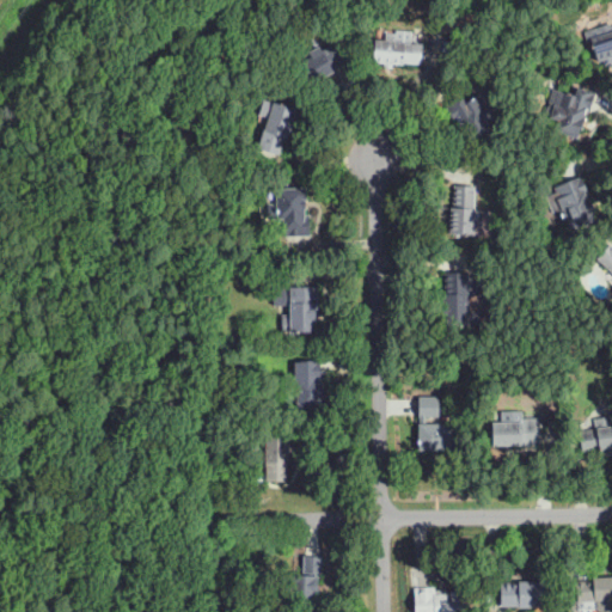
[(403,66),(389,65),(373,63),(375,38),(385,40),(386,34),(396,34),(396,30),(404,31),(404,43),(423,44),(421,65),(403,63),(403,66)]
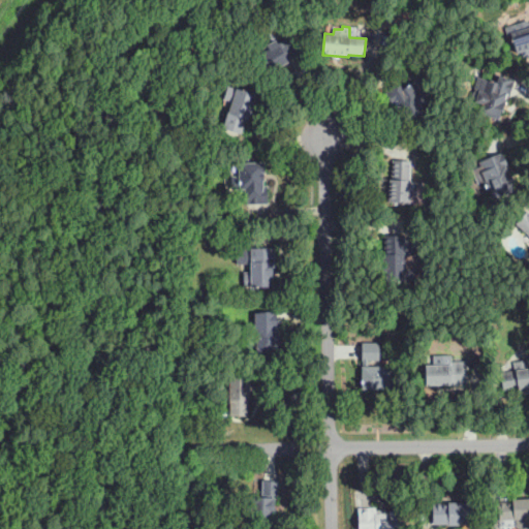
[(528,49),(516,53),(515,47),(510,32),(528,27),(528,49)]
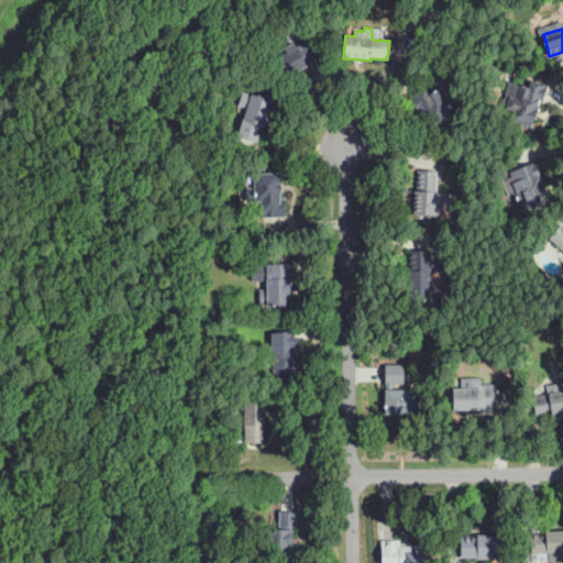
[(283,80),(267,52),(278,46),(280,52),(286,48),(285,47),(295,42),(297,45),(313,36),(323,56),(299,69),(301,73),(291,77),(290,76),(283,80)]
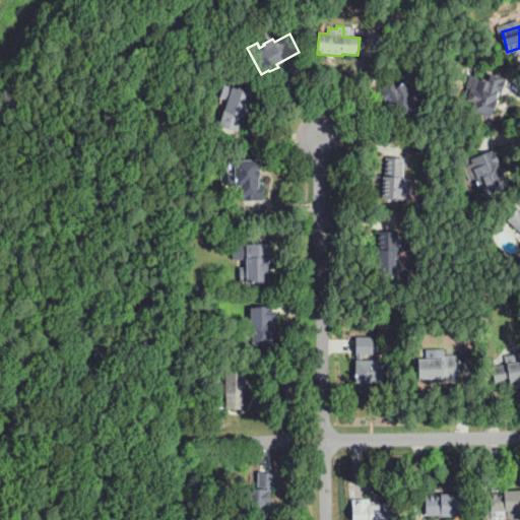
[(489,117),(471,112),(474,102),(467,100),(471,88),(469,87),(472,76),(488,80),(490,74),(508,79),(503,93),(501,92),(496,109),(491,108),(489,117)]
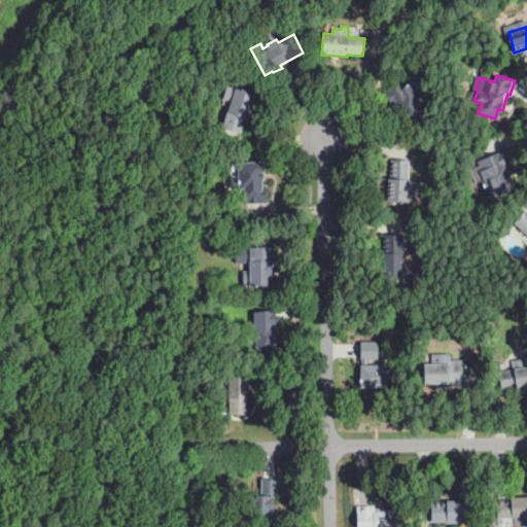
[(409,127),(396,109),(398,107),(395,103),(392,106),(383,92),(397,81),(402,89),(411,82),(418,94),(421,92),(426,93),(429,97),(428,101),(421,106),(427,114),(409,127)]
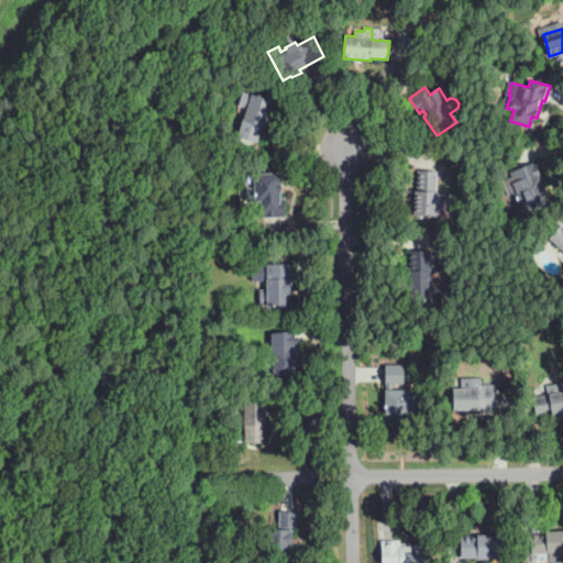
[(256,142),(254,142),(238,136),(243,120),(247,109),(238,106),(242,91),(274,101),(265,128),(262,127),(256,142)]
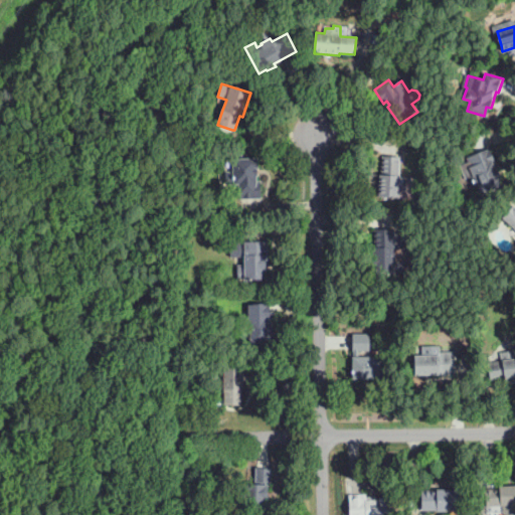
[(481,194),(479,190),(469,167),(471,166),(467,157),(490,147),(496,162),(493,163),(496,171),(498,170),(500,176),(499,177),(503,184),(481,194)]
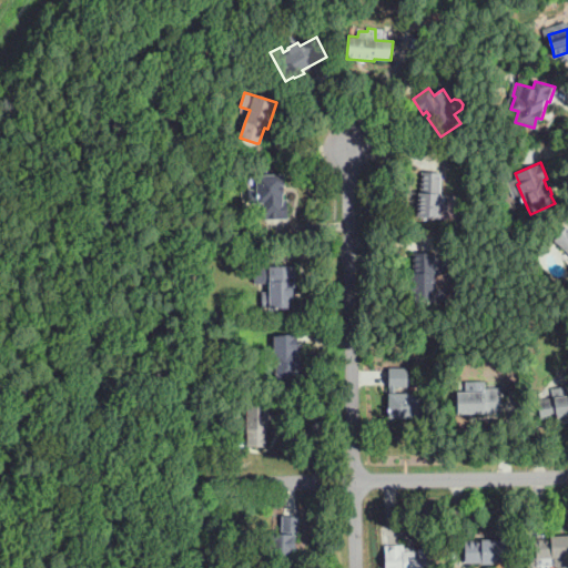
[(264,220),(264,216),(264,206),(257,206),(257,204),(249,204),(249,190),(256,190),(256,175),(284,174),(284,194),(283,194),(283,200),(287,200),(287,220),(264,220)]
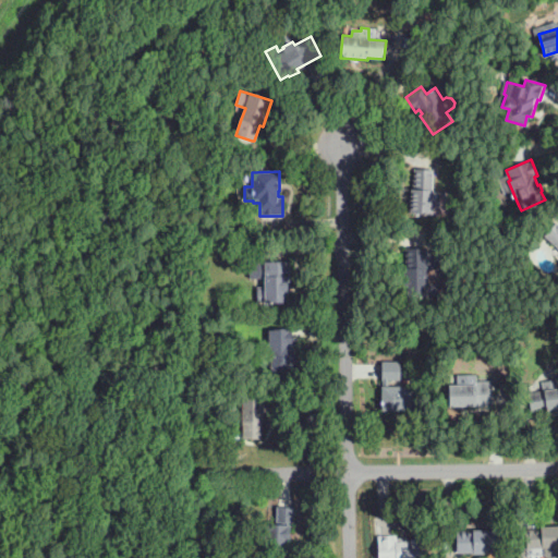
[(433,215),(411,214),(411,190),(414,190),(414,173),(434,174),(433,193),(441,193),(440,207),(433,207),(433,215)]
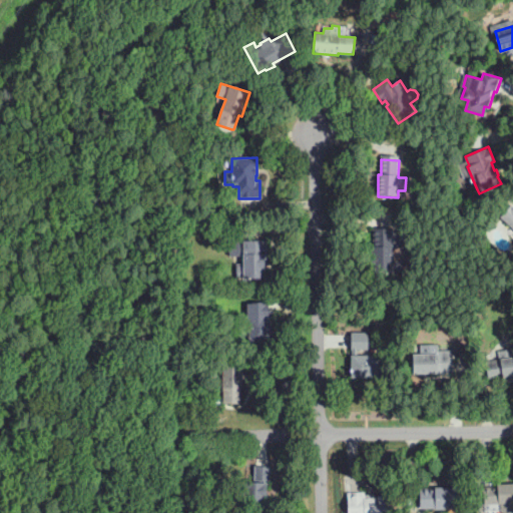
[(512,229),(499,216),(511,203),(512,204),(512,229)]
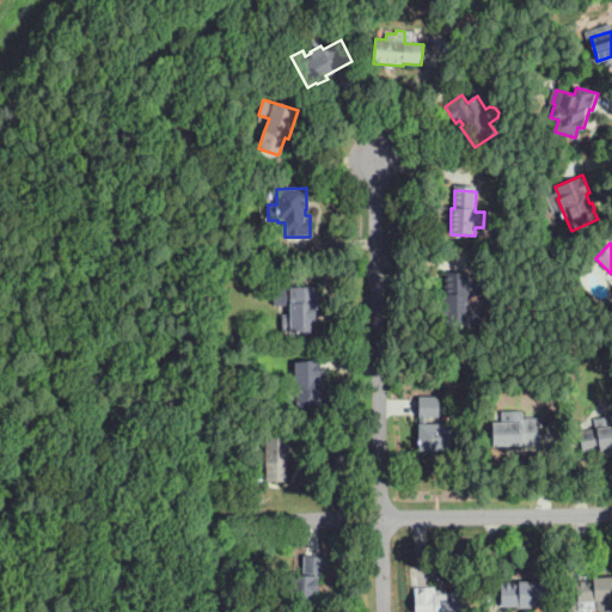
[(446,328),(446,314),(442,314),(442,305),(445,305),(444,294),(446,294),(445,274),(469,273),(469,279),(484,277),(485,295),(469,297),(470,311),(479,311),(479,325),(446,328)]
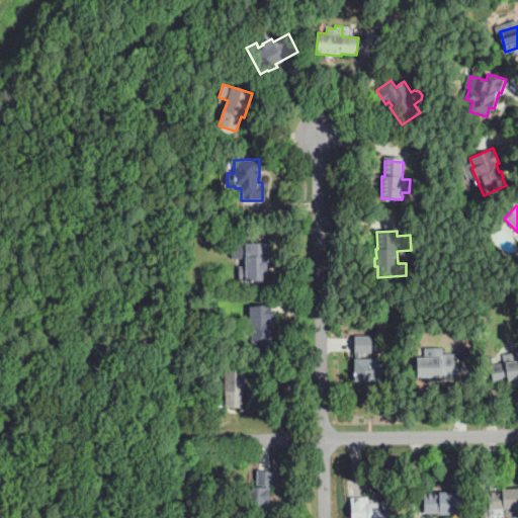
[(246,281),(246,280),(239,280),(239,267),(246,266),(246,258),(232,259),(232,244),(269,243),(269,270),(268,270),(268,281),(246,281)]
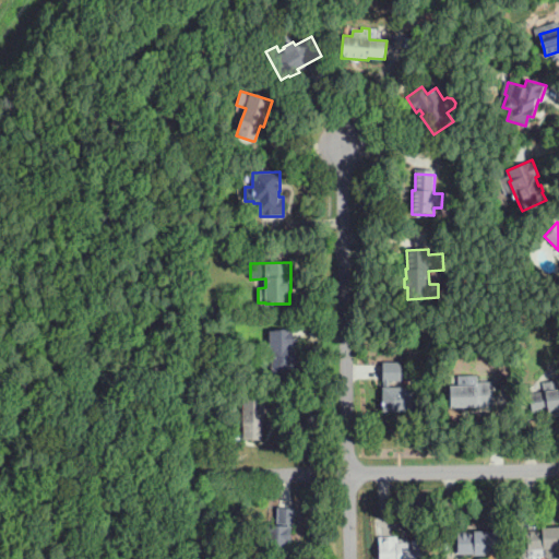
[(268,373),(268,347),(266,347),(266,328),(290,328),(290,345),(293,345),(293,366),(293,373),(268,373)]
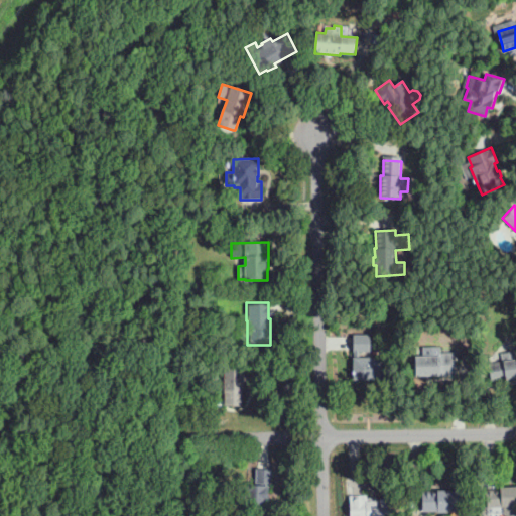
[(381,380),(380,380),(353,380),(353,335),(370,335),(370,354),(359,354),(359,357),(381,357),(381,380)]
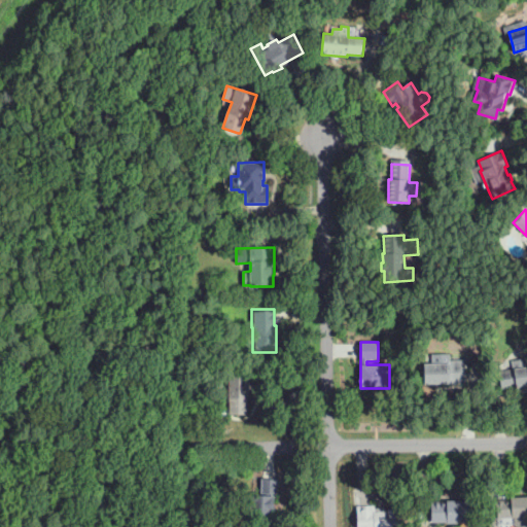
[(425,385),(424,364),(432,363),(432,354),(450,353),(451,360),(465,360),(466,384),(425,385)]
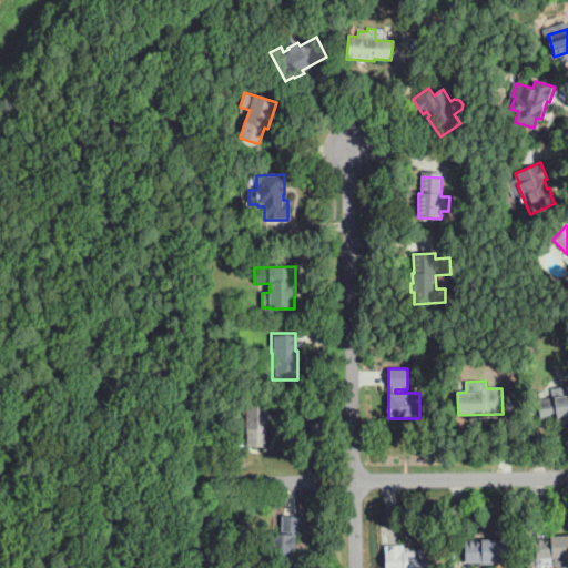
[(567,422),(558,424),(558,421),(557,417),(540,419),(538,401),(554,399),(554,396),(567,394),(567,422)]
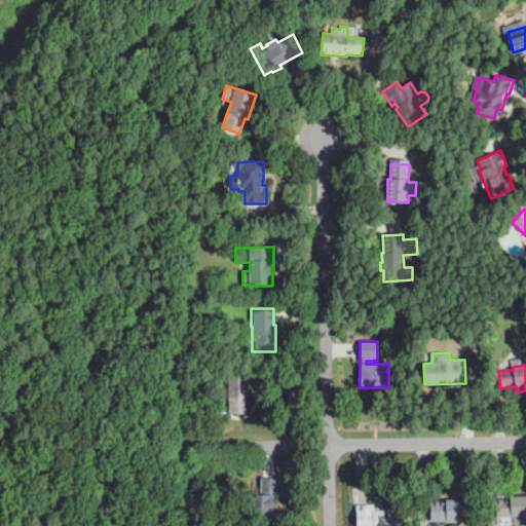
[(247,414),(246,414),(229,413),(229,401),(228,401),(228,374),(250,374),(250,390),(249,390),(249,399),(247,399),(247,414)]
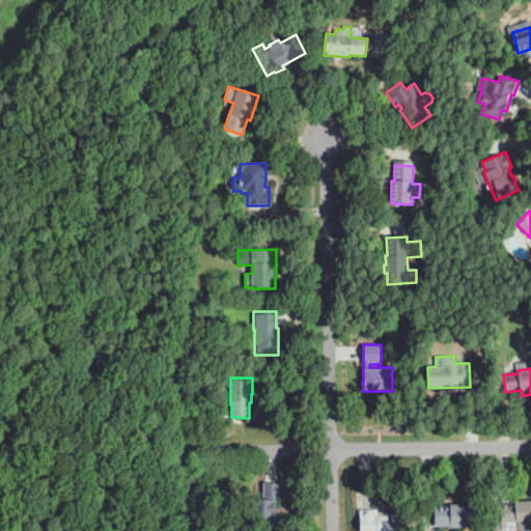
[(276,530),(275,530),(252,529),(252,526),(244,526),(245,512),(252,513),(253,499),(262,499),(263,482),(280,483),(279,498),(275,498),(275,500),(277,500),(276,530)]
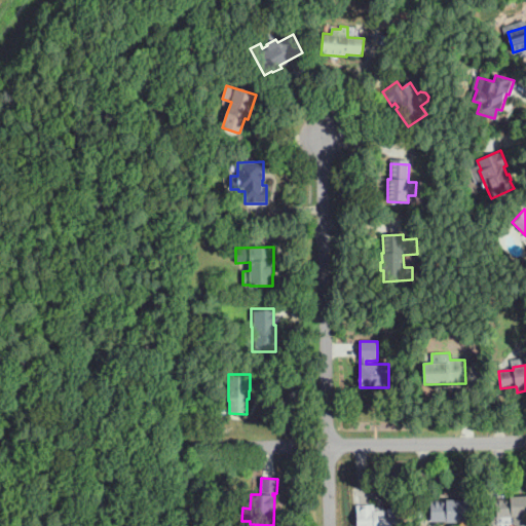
[(525,525),(516,525),(515,524),(514,517),(497,518),(496,499),(510,498),(510,496),(525,495),(525,525)]
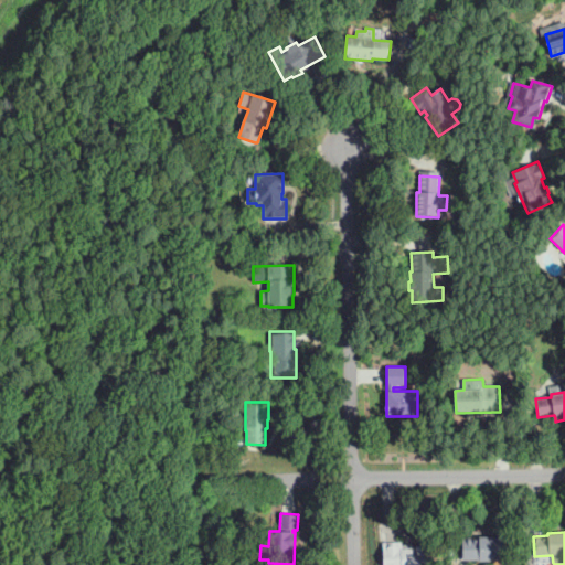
[(491,562),(482,562),(479,562),(479,560),(461,560),(462,541),(465,541),(465,539),(468,539),(468,543),(480,543),(480,536),(507,536),(505,561),(491,560),(491,562)]
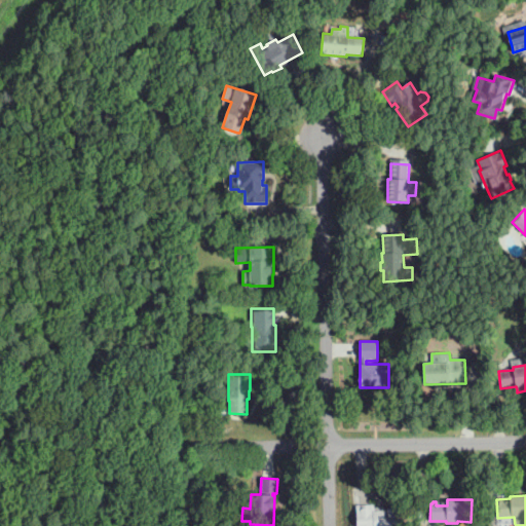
[(357,525),(357,505),(373,504),(374,511),(387,511),(387,509),(399,508),(399,513),(401,513),(401,525),(357,525)]
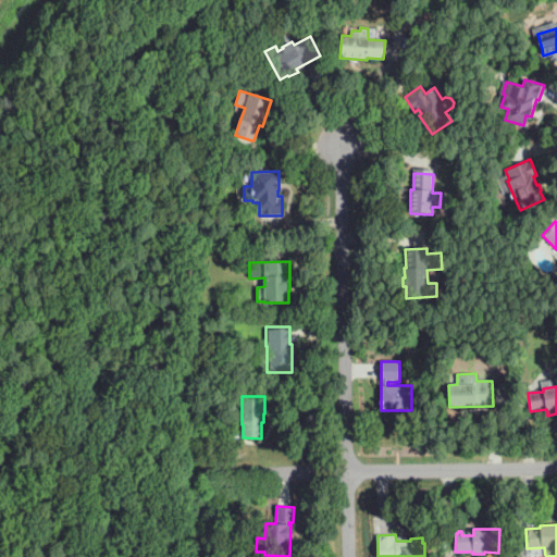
All buildings are outlined.
